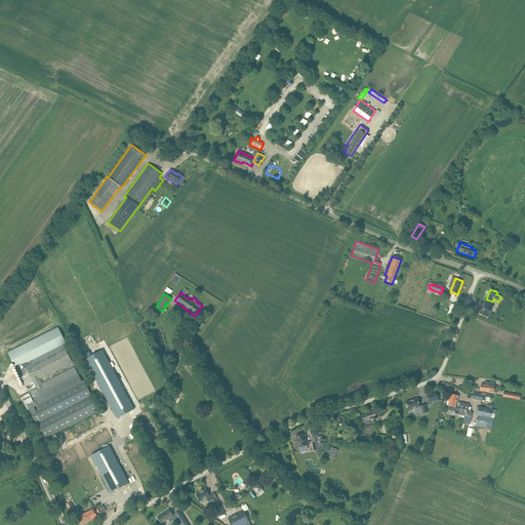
[(492,308),(493,306),(485,303),(480,314),(488,317),(490,312),(495,314),(497,310),(492,308)]
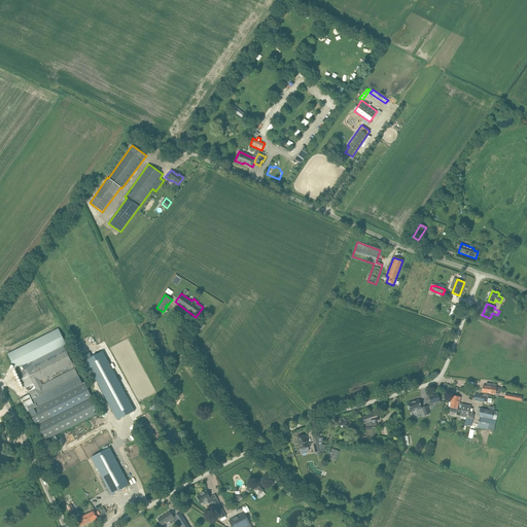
[(58,329),(8,354),(12,361),(29,395),(21,398),(28,412),(29,411),(44,441),(100,413),(84,383),(82,384),(75,369),(42,385),(40,381),(72,364),(71,362),(65,349),(64,346),(66,345),(58,329)]
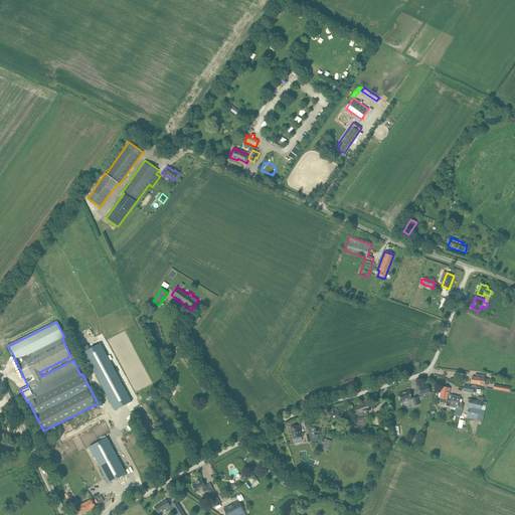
[(132,401),(101,343),(83,352),(115,410),(132,401)]
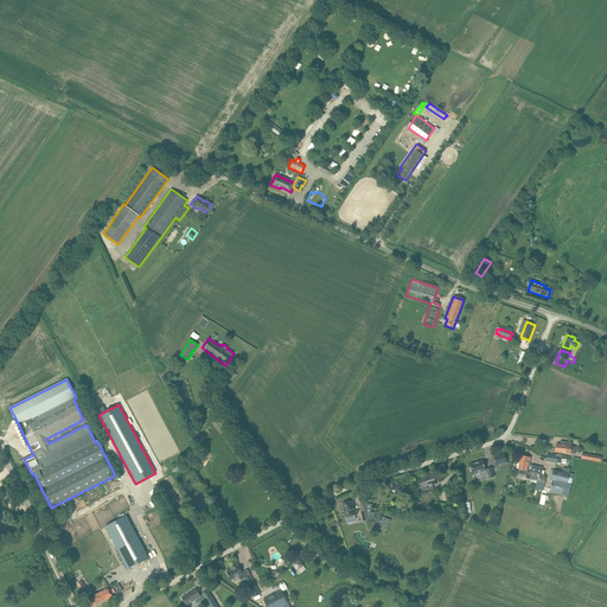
[(555,452),(574,454),(575,447),(572,446),(572,442),(561,441),(560,445),(556,445),(555,452)]
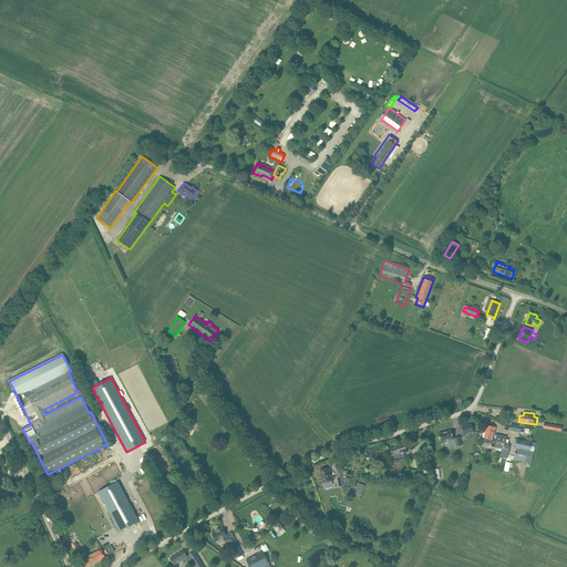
[(462,428),(464,434),(474,432),(472,424),(462,428)]
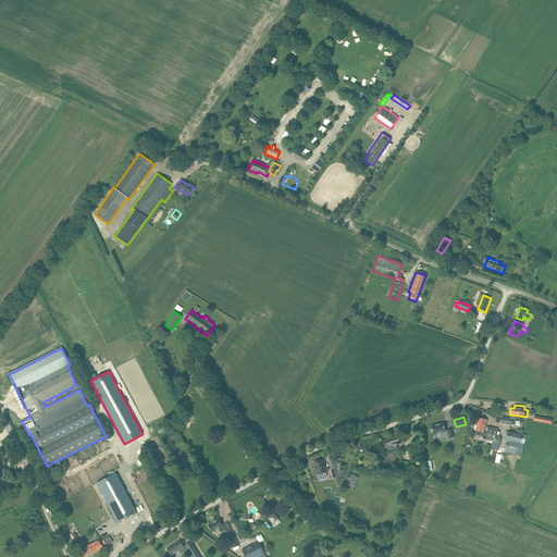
[(489,428),(485,426),(486,420),(478,419),(475,431),(477,431),(475,434),(483,435),(483,433),(487,434),(486,440),(495,442),(497,429),(489,428)]
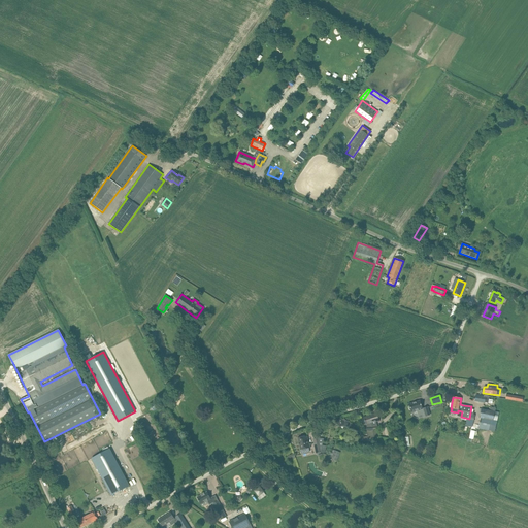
[(410,410),(411,413),(417,410),(418,415),(422,414),(422,416),(425,415),(426,417),(430,415),(427,407),(423,408),(422,408),(420,401),(408,404),(409,406),(408,407),(409,409),(410,410)]
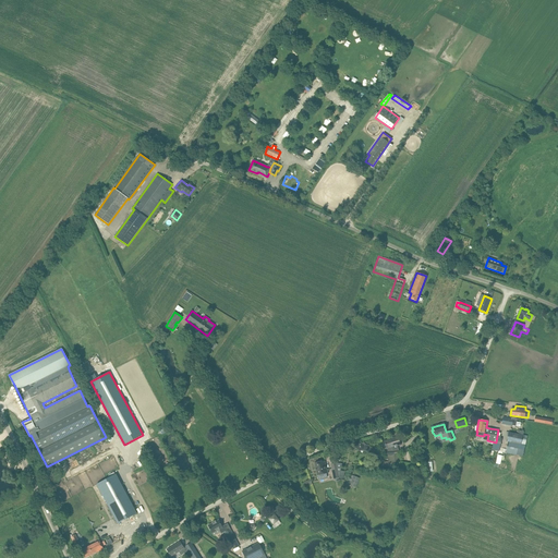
[(521,445),(523,435),(508,432),(506,441),(521,445)]
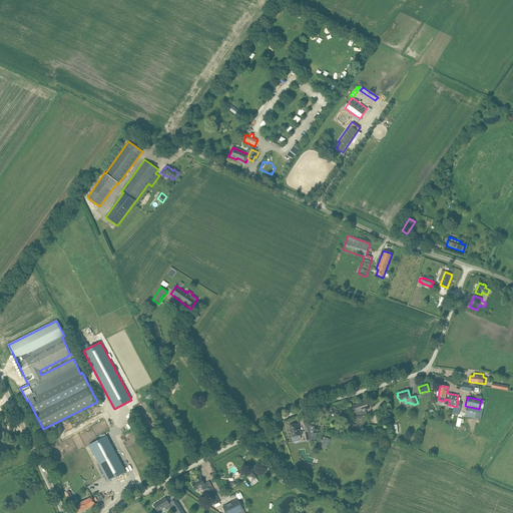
[(354,406),(356,413),(355,414),(357,418),(358,419),(358,426),(345,426),(345,428),(364,430),(362,411),(360,404),(354,406)]
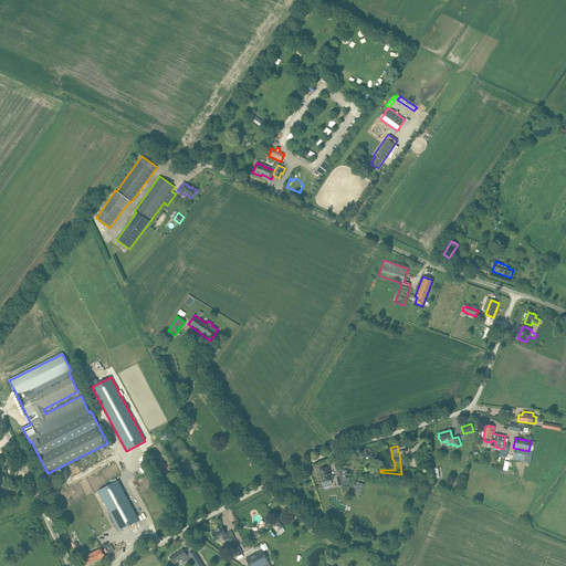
[(369,451),(366,449),(362,450),(360,454),(364,457),(369,456),(369,457),(373,458),(375,456),(374,452),(370,451),(369,453),(369,451)]
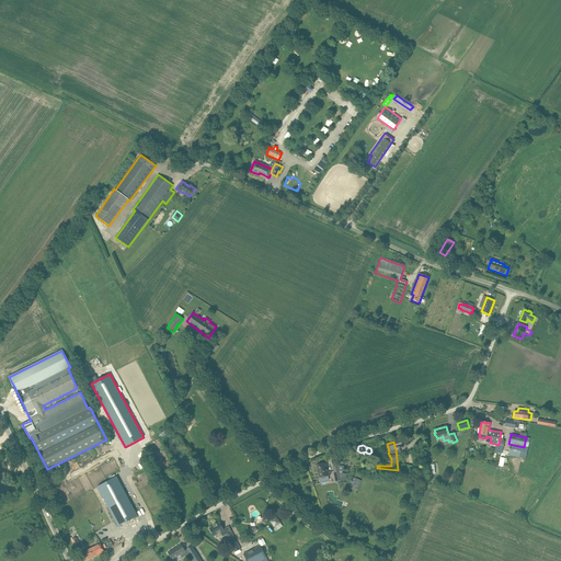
[(79,462),(81,462),(80,458),(68,459),(68,469),(79,469),(79,462)]
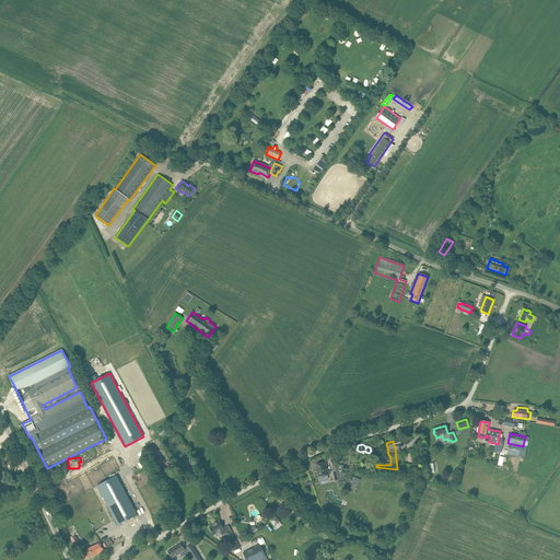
[(318,478),(329,475),(328,470),(327,470),(326,463),(315,465),(318,478)]
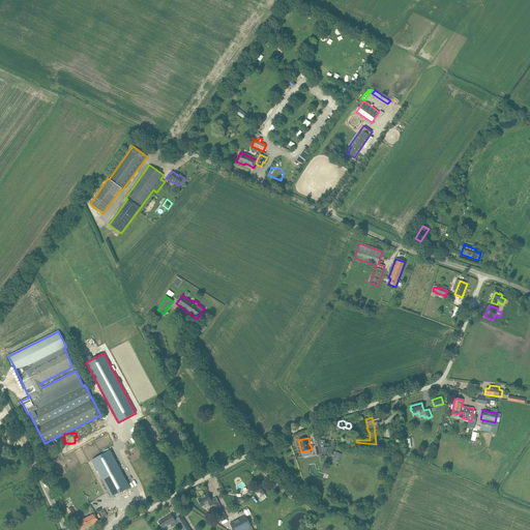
[(319,444),(316,444),(319,455),(320,454),(322,454),(323,453),(324,447),(324,444),(325,441),(321,440),(318,440),(319,444)]
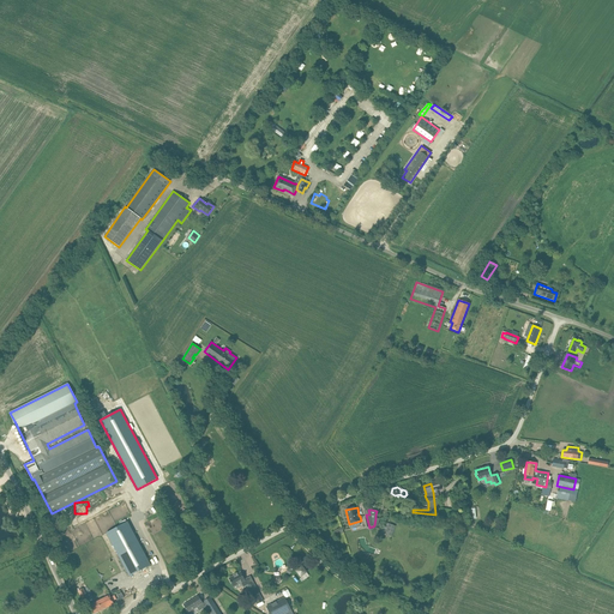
[(125,524),(107,534),(130,577),(151,565),(128,522),(125,524)]
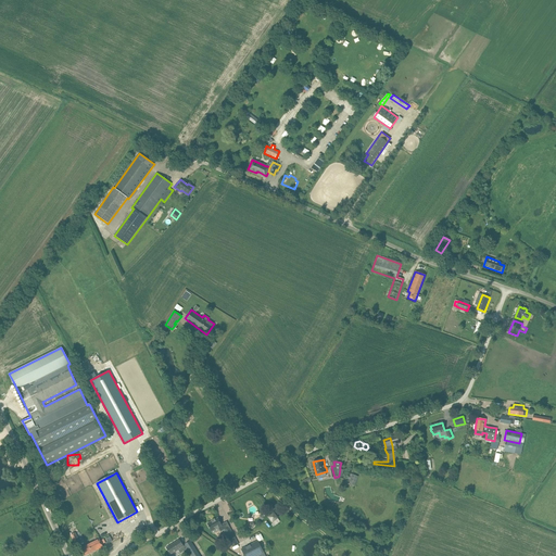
[(355,485),(359,476),(351,472),(346,482),(355,485)]
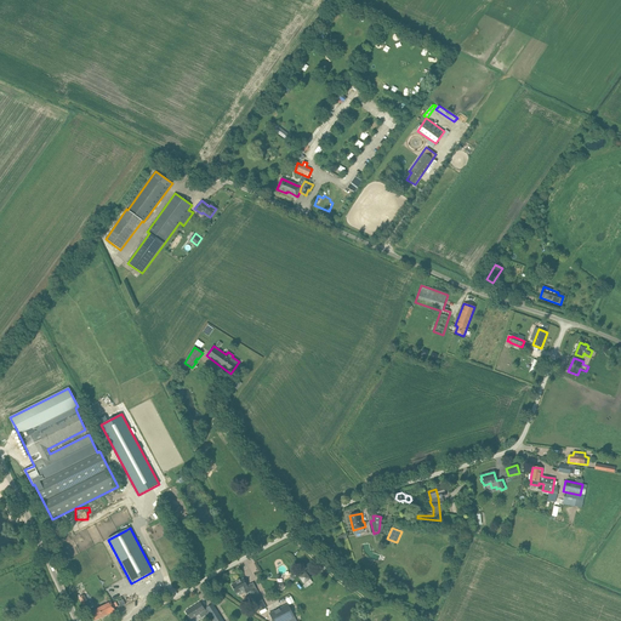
[(306,573),(300,577),(305,584),(311,579),(306,573)]
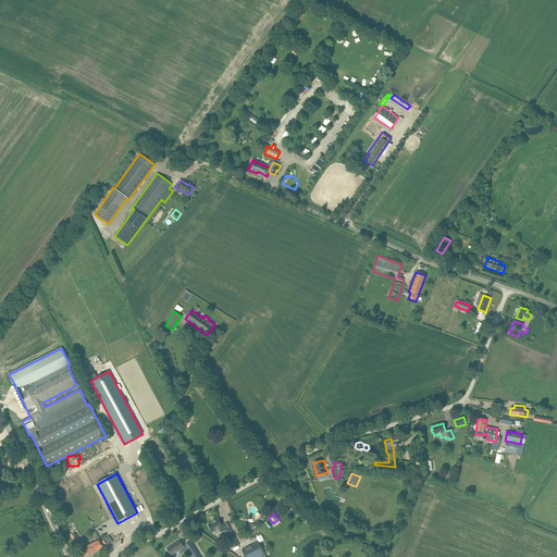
[(215,520),(211,521),(212,522),(208,524),(212,532),(215,530),(219,534),(224,531),(233,548),(238,546),(230,529),(225,531),(225,529),(224,530),(218,519),(215,520)]
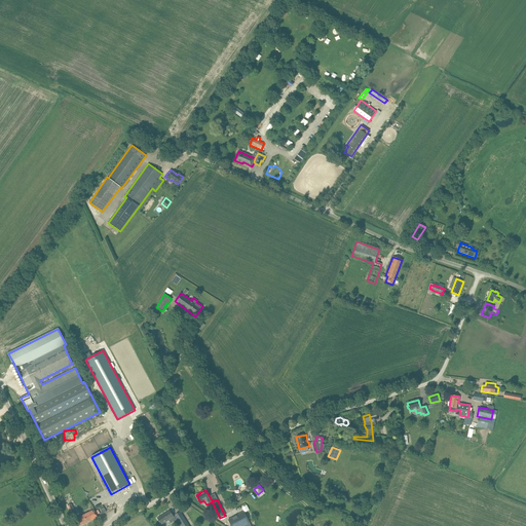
[(77,519),(80,525),(98,517),(94,510),(77,519)]
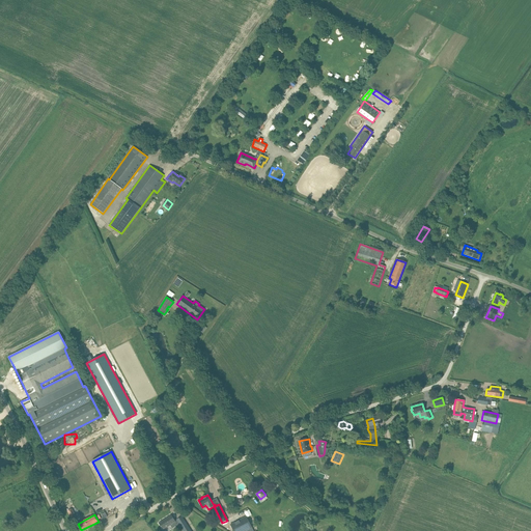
[(171,515),(159,523),(163,530),(175,522),(171,515)]
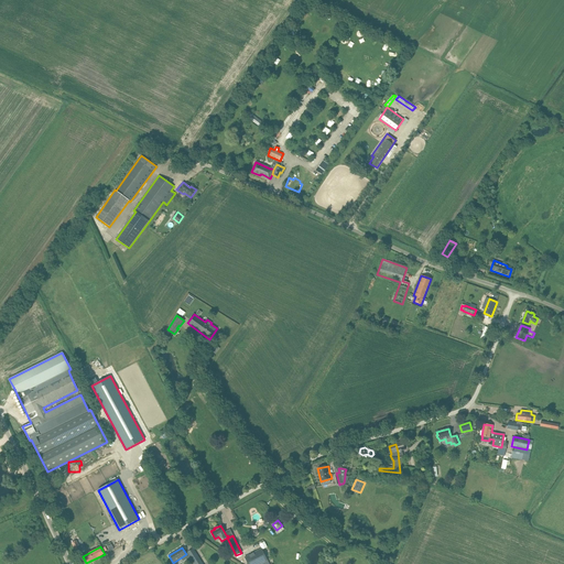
[(249,555),(245,557),(247,563),(260,563),(268,561),(261,549),(253,553),(249,555)]
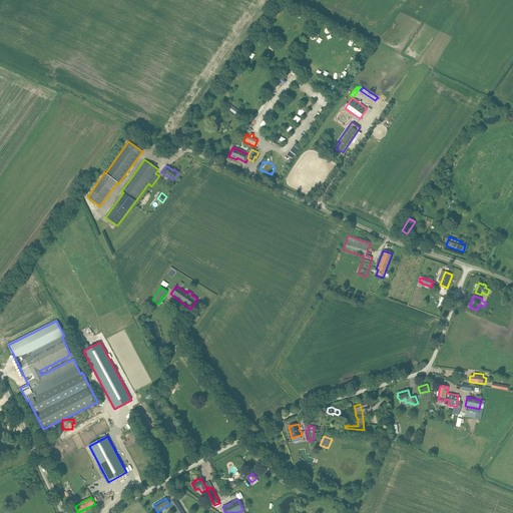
[(183,512),(177,503),(173,506),(177,512),(183,512)]
